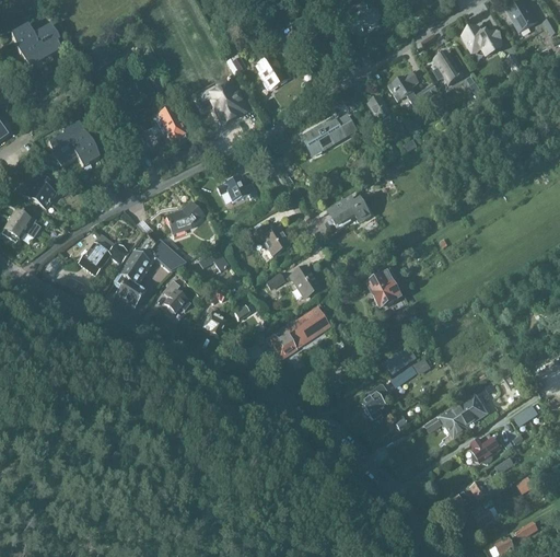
[(372,7),(368,9),(366,2),(364,3),(363,0),(354,0),(342,7),(347,16),(349,25),(353,33),(362,30),(361,26),(377,22),(381,15),(378,9),(372,7)]
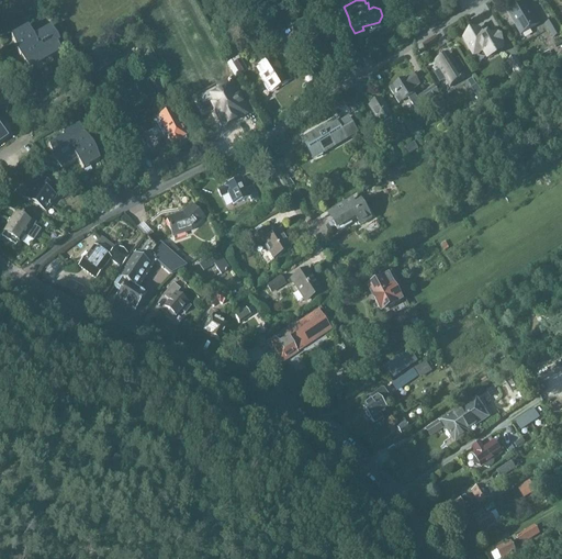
[(507,9),(520,32),(538,22),(526,0),(523,0),(507,9)]
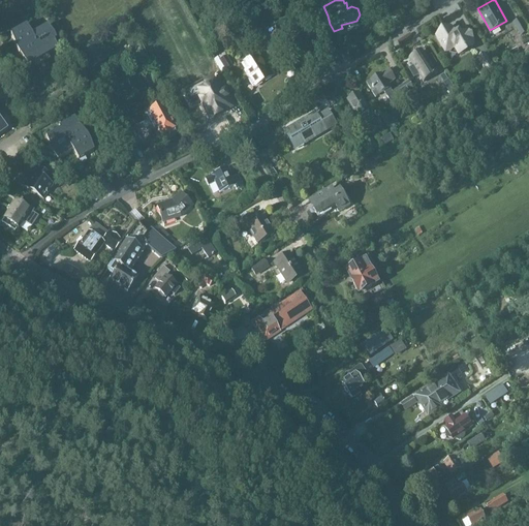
[(285,10),(273,19),(278,27),(290,19),(285,10)]
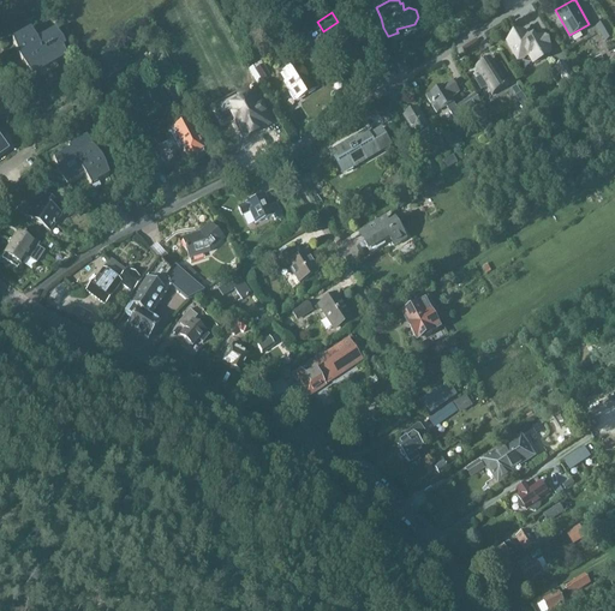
[(597,24),(605,39),(613,35),(604,21),(597,24)]
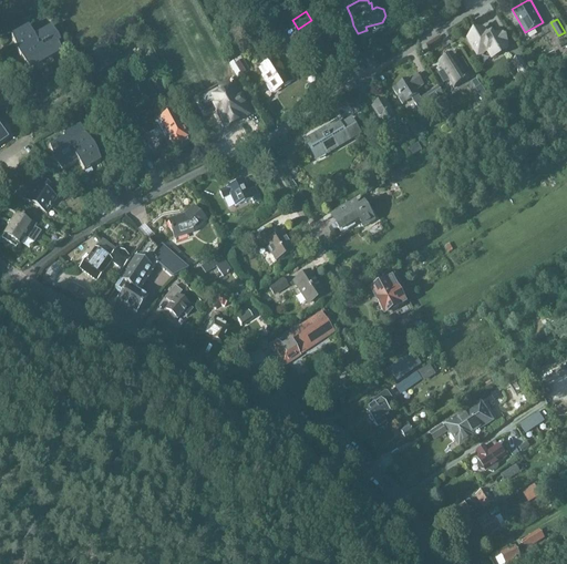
[(318,22),(309,21),(309,33),(317,33),(318,22)]
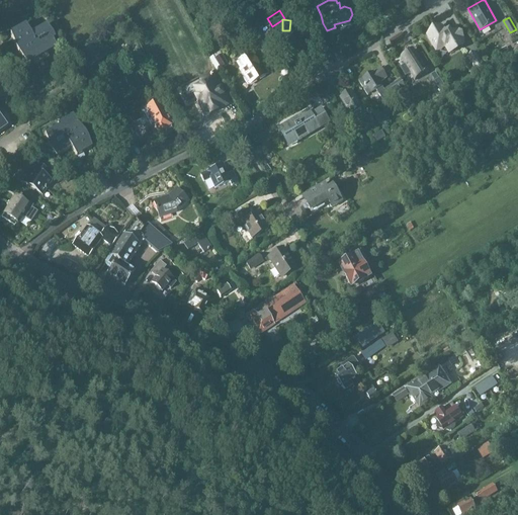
[(25,23),(10,31),(15,46),(27,63),(29,66),(45,57),(42,54),(57,47),(53,38),(55,36),(53,31),(46,23),(30,31),(25,23)]
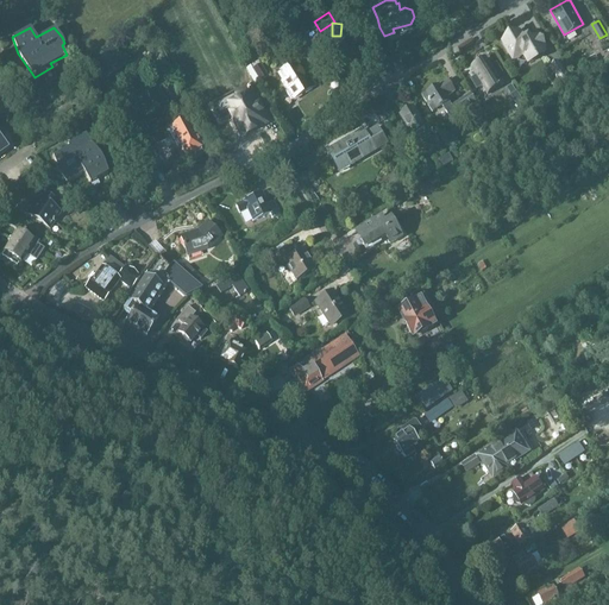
[(519,27),(501,38),(514,58),(523,52),(527,60),(546,48),(545,46),(546,45),(538,32),(532,36),(529,31),(523,35),(519,27)]
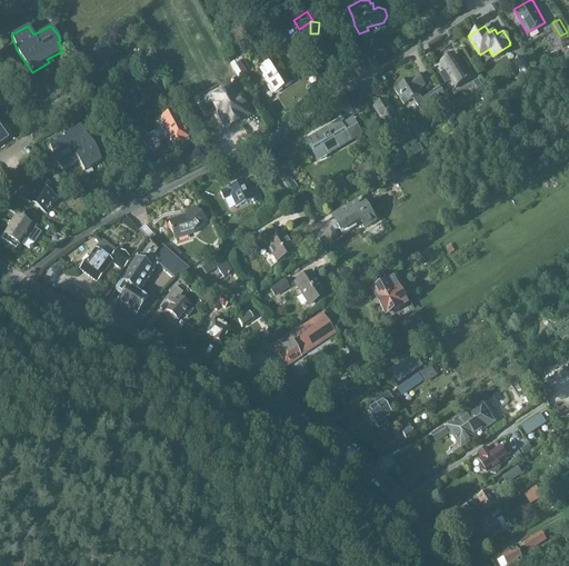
[(276,37),(266,43),(273,57),(277,55),(285,50),(276,37)]
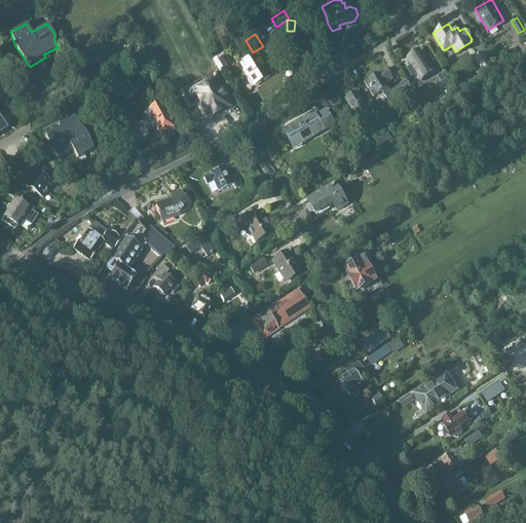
[(354,40),(345,46),(349,53),(360,47),(354,40)]
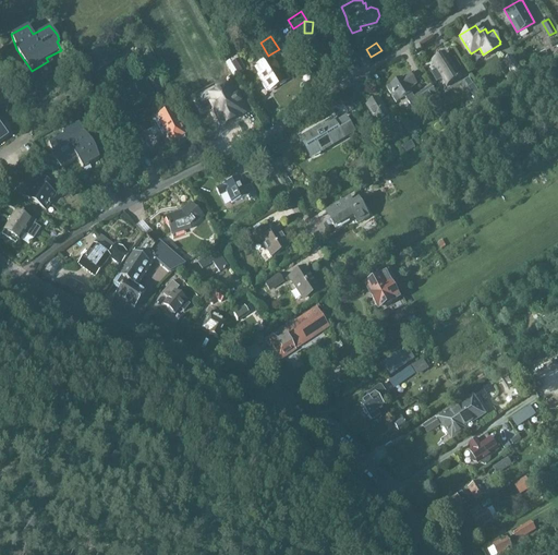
[(431,70),(437,80),(441,76),(447,85),(461,75),(457,68),(461,64),(455,55),(450,58),(446,50),(432,59),(436,67),(431,70)]
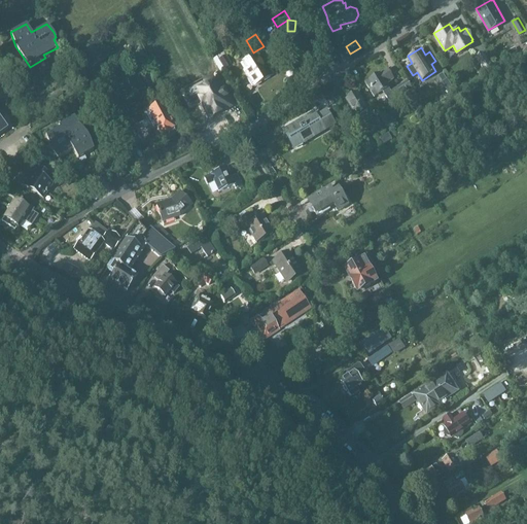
[(515,47),(506,53),(511,59),(519,54),(515,47)]
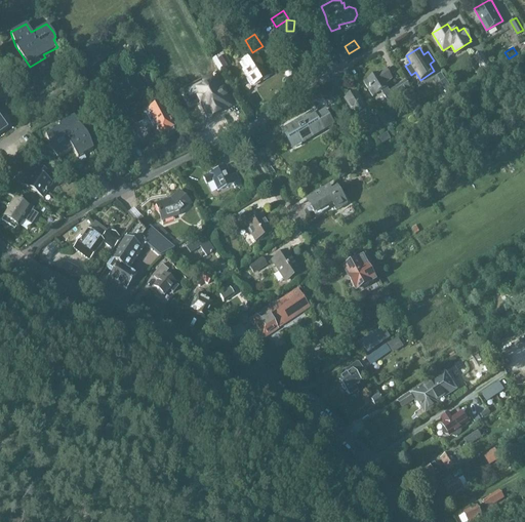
[(484,49),(472,55),(474,57),(480,69),(480,70),(487,66),(491,65),(492,64),(484,49)]
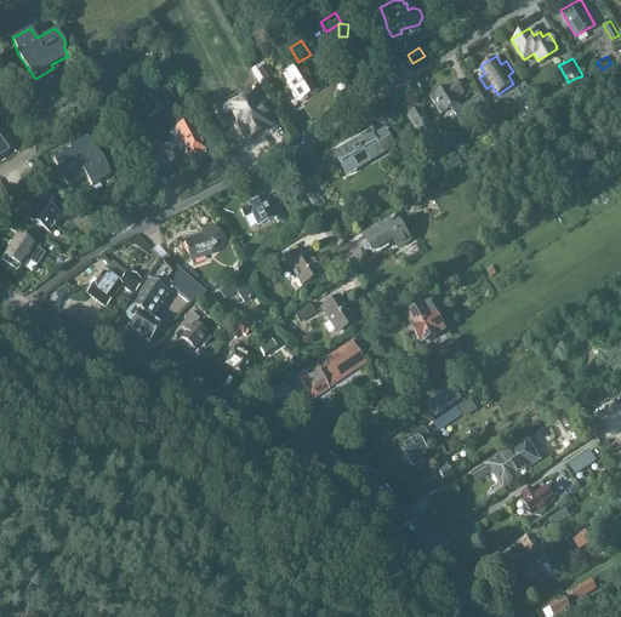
[(257,68),(265,63),(262,60),(251,67),(260,83),(265,80),(257,68)]
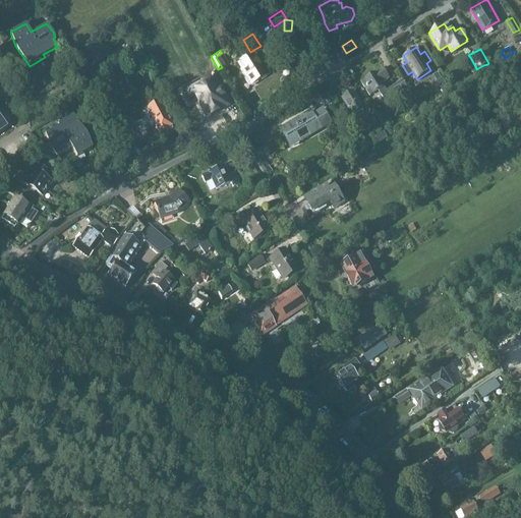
[(236,61),(240,67),(250,83),(269,72),(270,71),(267,66),(265,67),(253,50),(250,52),(238,60),(236,61)]
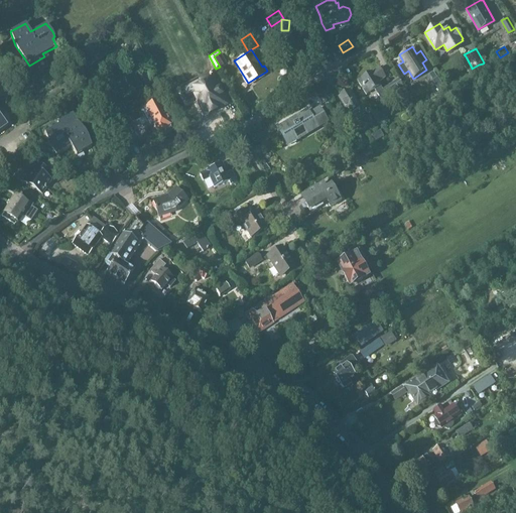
[(220,52),(214,56),(220,67),(227,62),(220,52)]
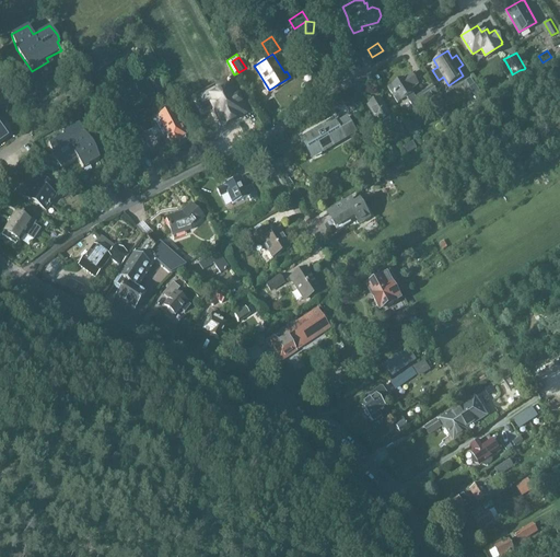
[(512,73),(505,61),(501,65),(508,77),(512,73)]
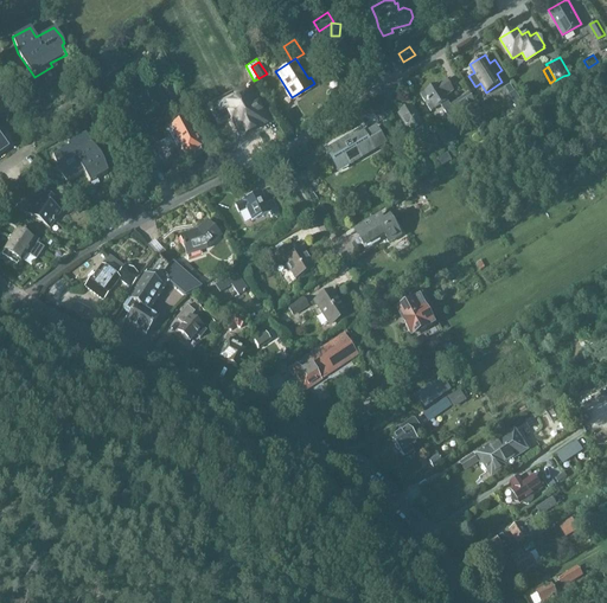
[(123,72),(108,82),(112,91),(128,83),(126,79),(127,78),(123,72)]
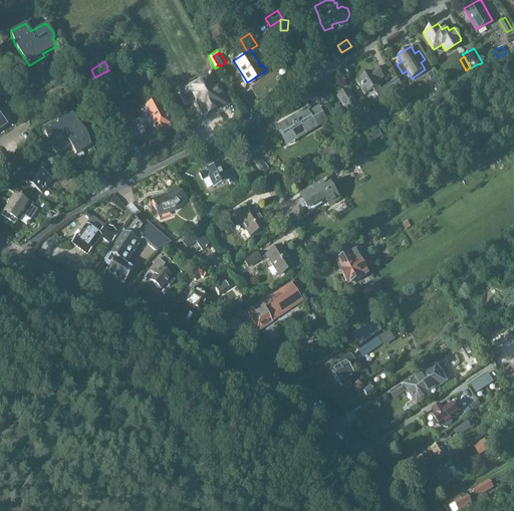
[(26,76),(20,64),(15,67),(22,78),(26,76)]
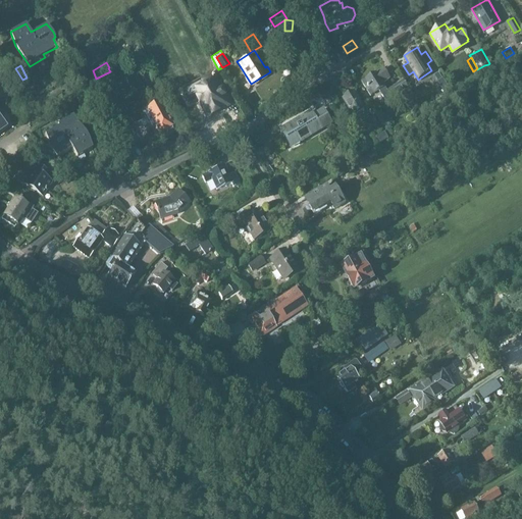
[(362,80),(370,94),(379,89),(385,99),(386,98),(387,99),(393,96),(392,95),(401,90),(405,97),(412,92),(403,78),(386,88),(385,85),(383,81),(389,76),(383,66),(362,80)]
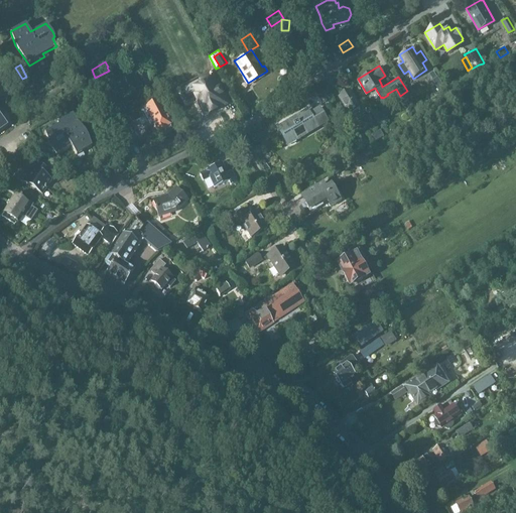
[(429,72),(433,79),(437,76),(433,70),(429,72)]
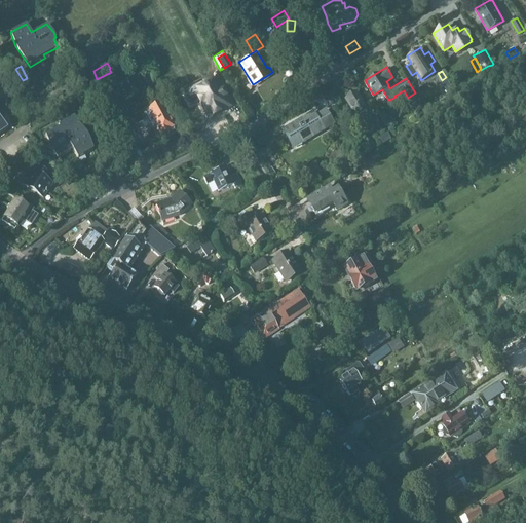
[(213,73),(183,88),(190,102),(197,98),(205,112),(211,110),(212,113),(218,110),(229,104),(213,73)]
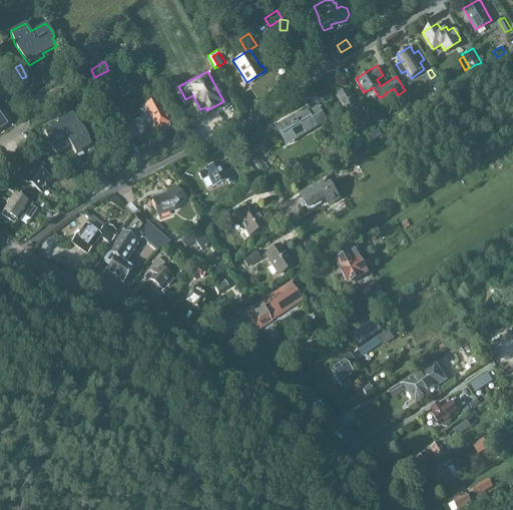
[(120,73),(98,84),(100,89),(112,83),(114,86),(125,81),(120,73)]
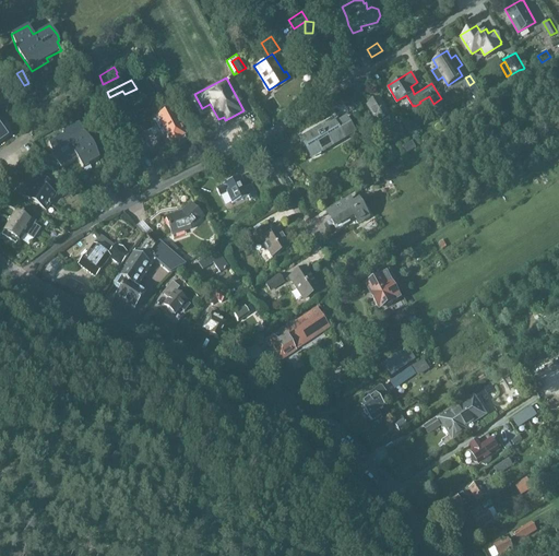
[(468,85),(473,93),(478,89),(474,82),(470,85),(468,85)]
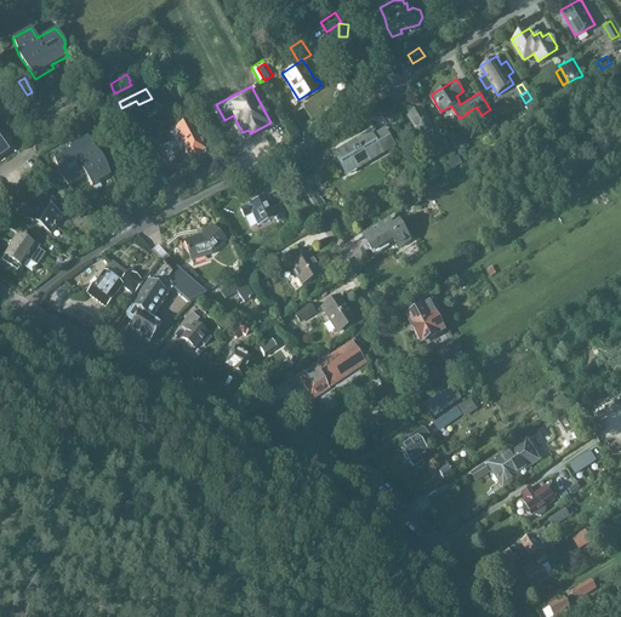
[(107,93),(96,98),(101,110),(113,106),(107,93)]
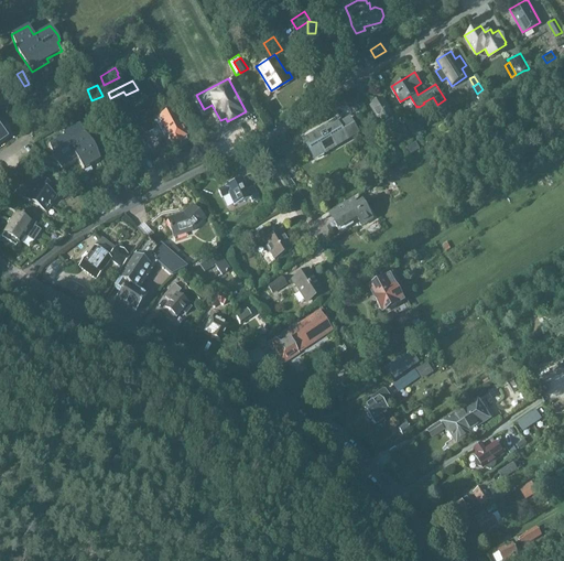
[(483,89),(477,94),(481,99),(487,96),(483,89)]
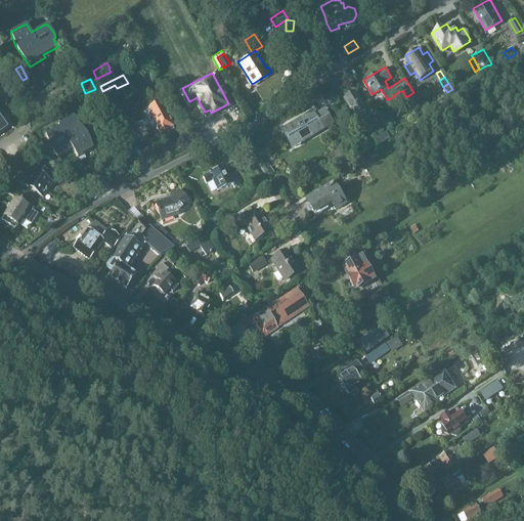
[(345,96),(355,115),(360,112),(361,112),(363,110),(366,107),(355,90),(345,96)]
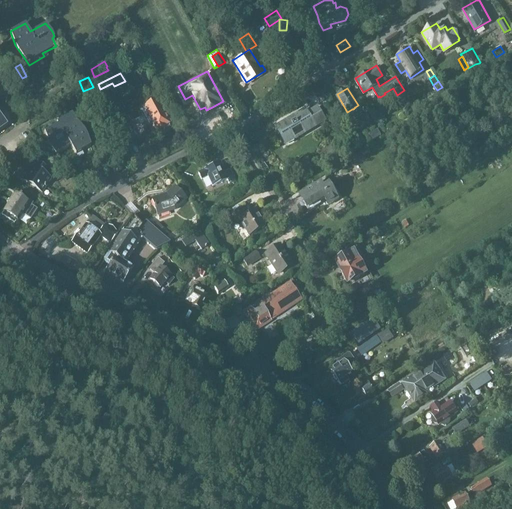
[(169,123),(162,110),(163,109),(159,102),(141,111),(145,119),(149,116),(156,129),(157,128),(158,129),(161,127),(162,126),(169,123)]
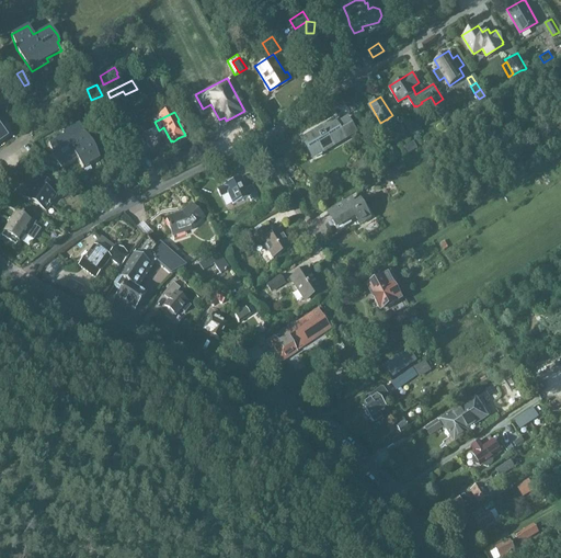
[(302,137),(311,152),(321,146),(320,143),(330,137),(333,144),(347,136),(356,132),(346,116),(333,124),(331,121),(302,137)]
